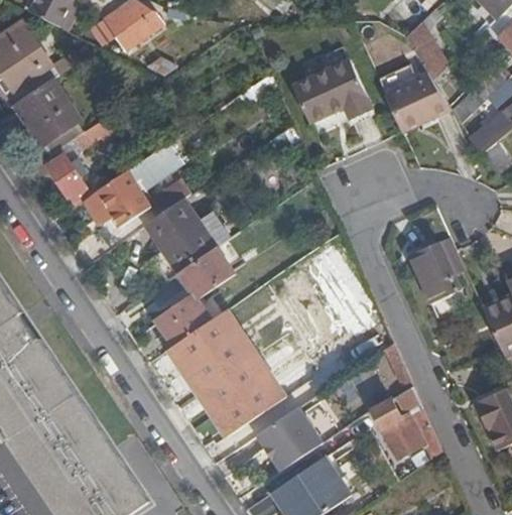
[(32,0),(27,11),(56,26),(70,0),(32,0)]
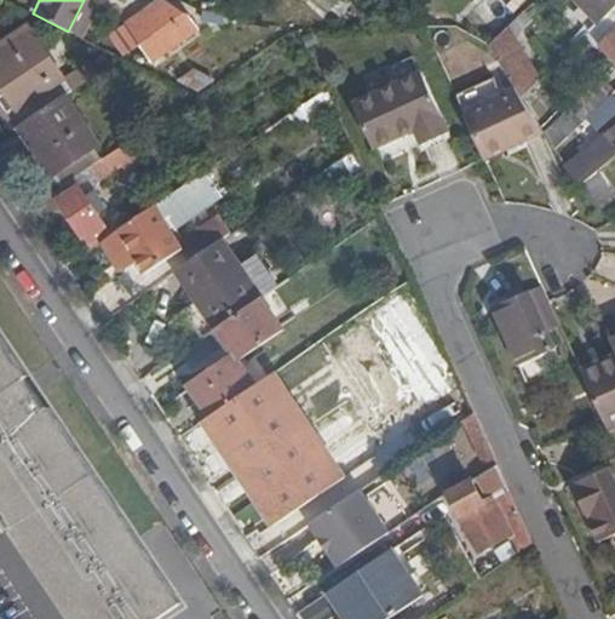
[(574,0),(596,23),(609,11),(614,4),(614,0),(574,0)]
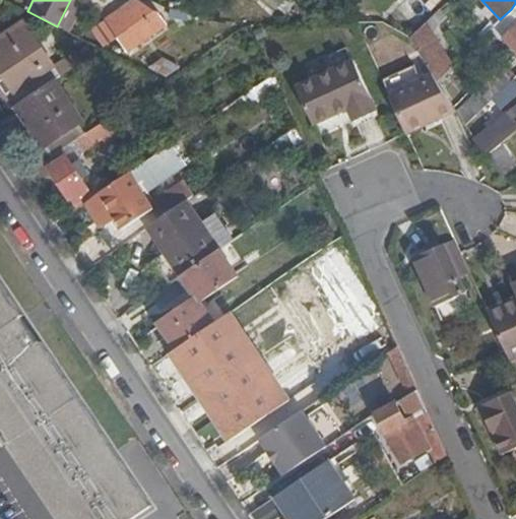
[(116,10),(89,28),(102,47),(115,38),(125,52),(165,24),(156,14),(139,4),(121,17),(116,10)]
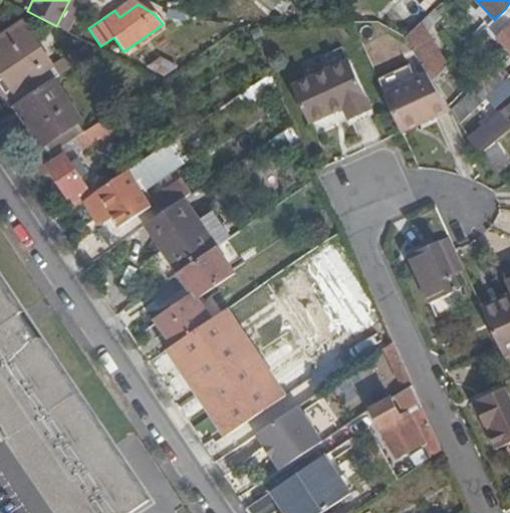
[(509,14),(505,9),(494,19),(486,27),(509,52),(509,14)]
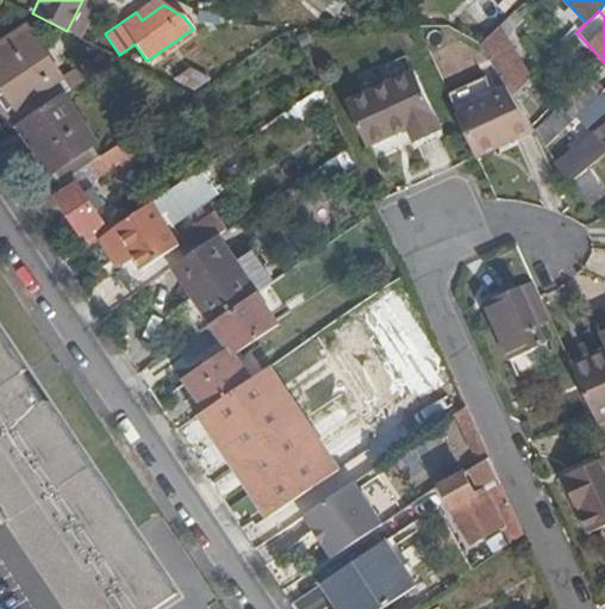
[(199,13),(197,22),(212,26),(214,18),(199,13)]
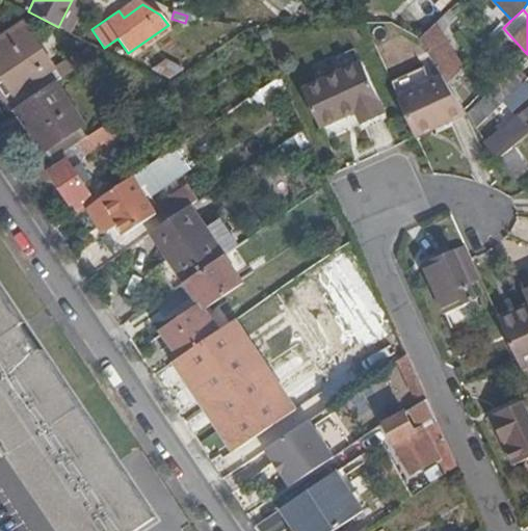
[(441,16),(432,24),(437,29),(445,21),(441,16)]
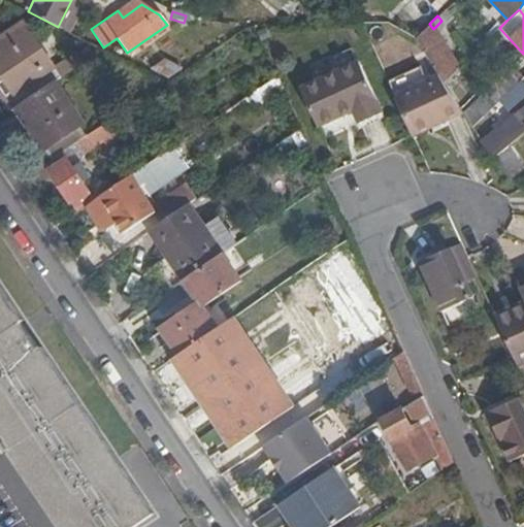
[(0,90),(11,107),(14,105),(52,80),(58,76),(23,24),(0,38),(0,72),(2,75),(0,76),(0,90)]
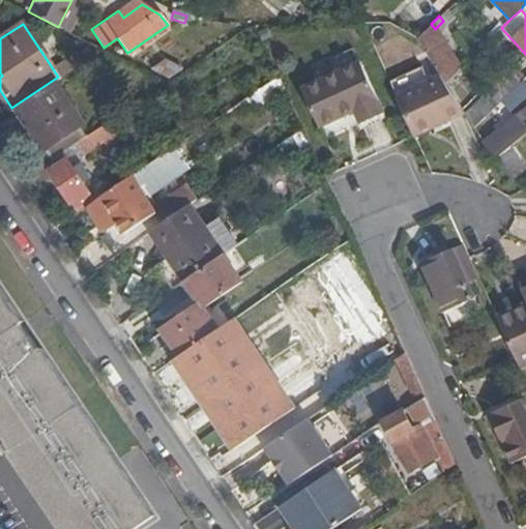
[(430,63),(443,84),(460,68),(435,29),(431,24),(414,38),(430,63)]
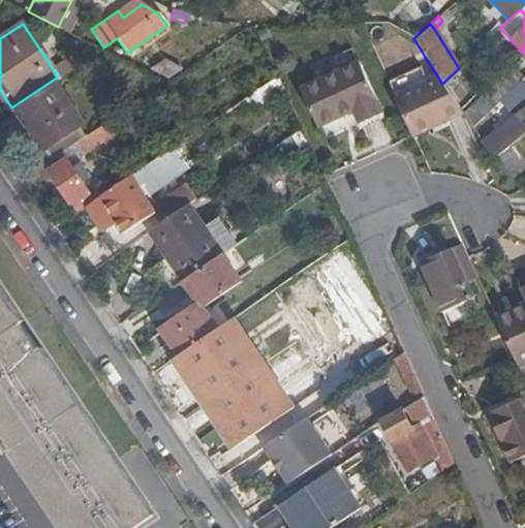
[(157,56),(154,70),(175,76),(179,62),(157,56)]
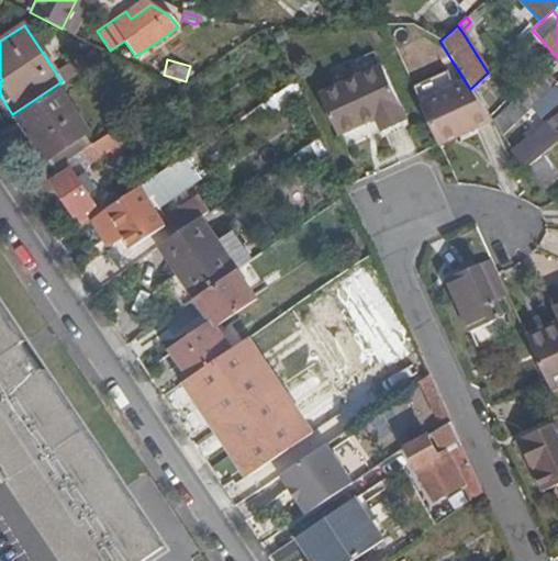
[(379,65),(317,93),(336,134),(374,118),(379,131),(404,120),(379,65)]
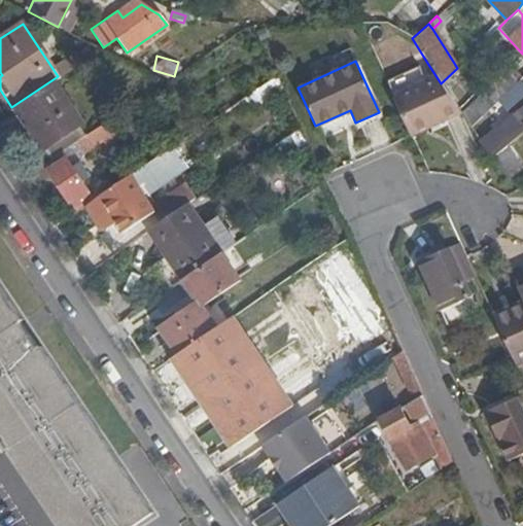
[(385,81),(411,137),(461,114),(441,83),(427,63),(385,81)]
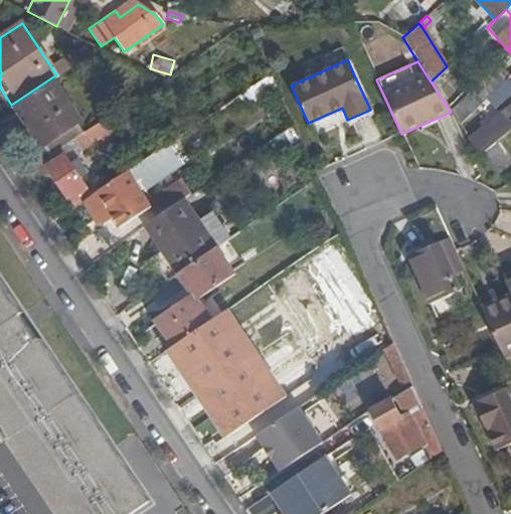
[(493,71),(451,112),(459,125),(503,80),(493,71)]
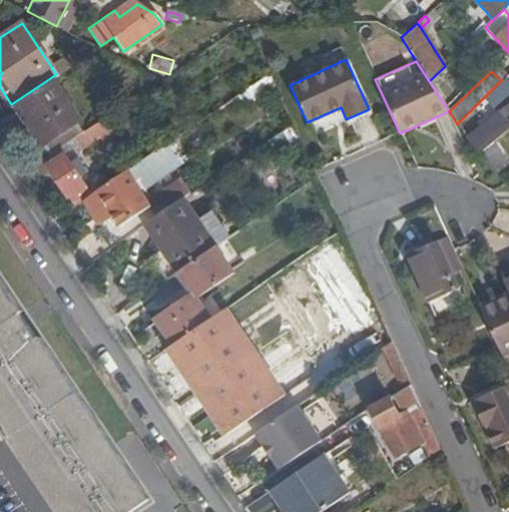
[(50,78),(14,102),(41,142),(77,119),(50,78)]
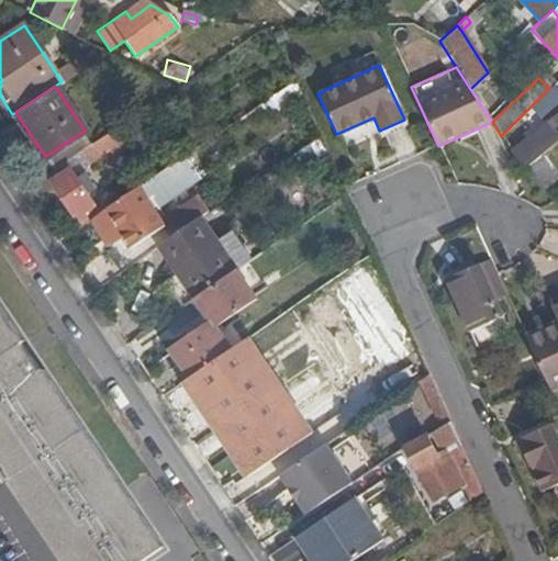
[(522,170),(536,158),(557,139),(557,137),(546,124),(511,153),(522,170)]
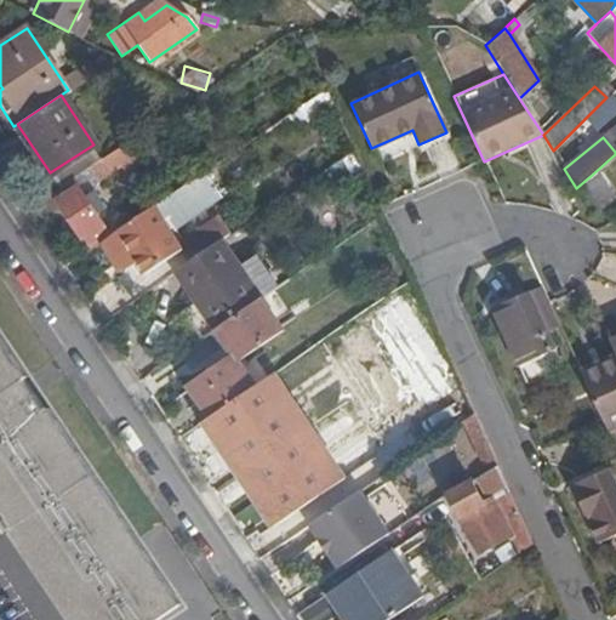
[(113,151),(118,158),(127,151),(123,144),(113,151)]
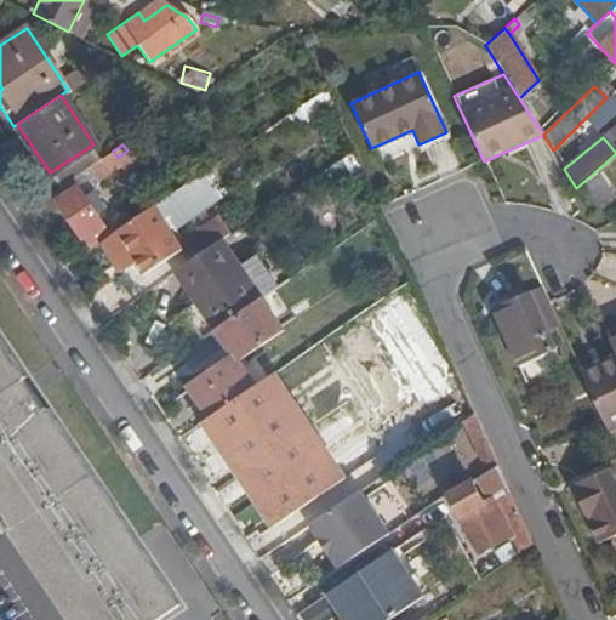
[(113,151),(81,172),(86,180),(93,175),(97,180),(112,170),(108,165),(118,158),(113,151)]
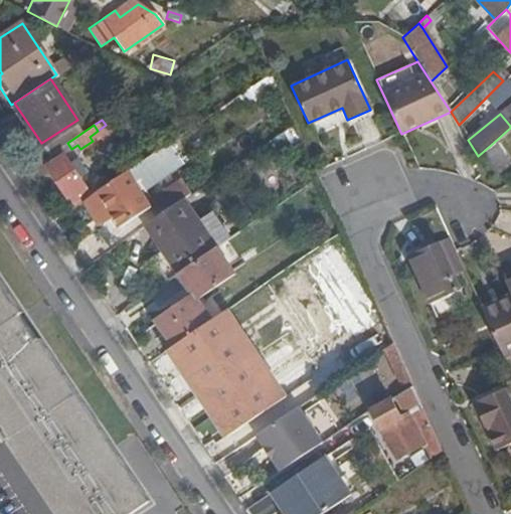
[(96,190),(109,211),(117,224),(147,207),(138,191),(134,183),(152,172),(157,179),(173,168),(165,156),(172,151),(167,143),(96,190)]
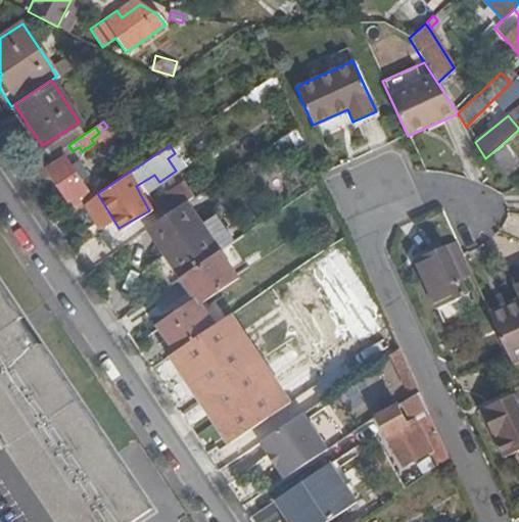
[(485,158),(502,178),(514,167),(499,147),(485,158)]
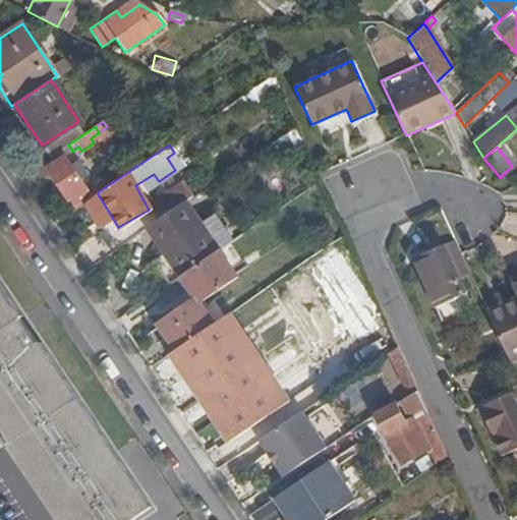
[(59,151),(43,162),(46,168),(63,157),(59,151)]
